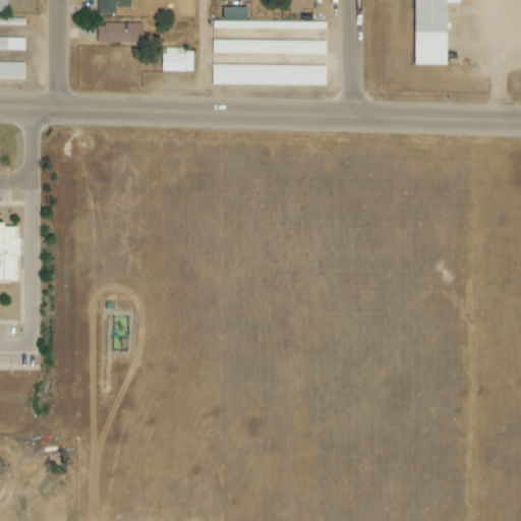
[(129,0),(97,0),(97,14),(115,15),(115,7),(129,8),(129,0)]
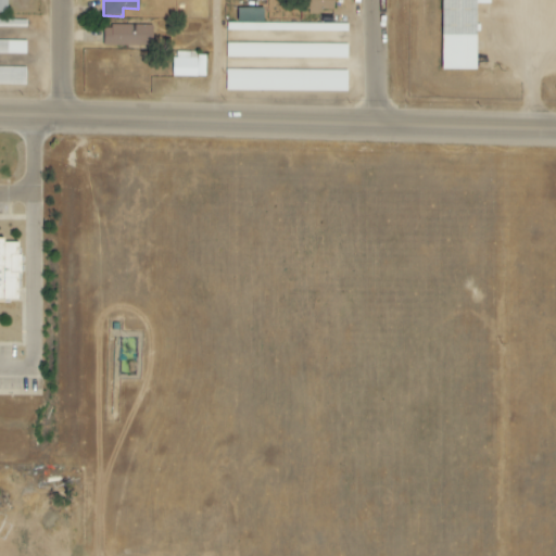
[(307,0),(307,15),(323,16),(323,10),(333,11),(333,0),(307,0)]
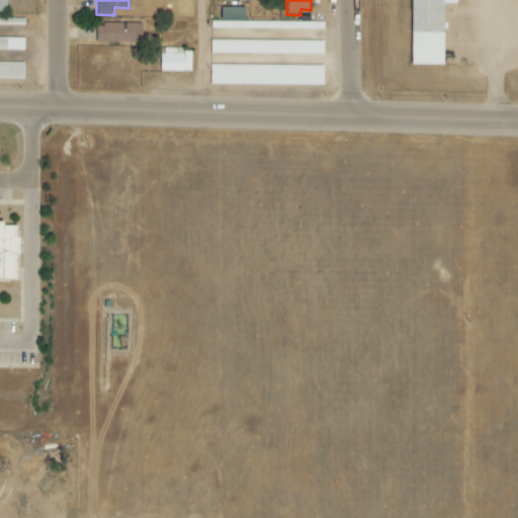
[(411,0),(411,66),(443,66),(443,4),(456,4),(455,0),(411,0)]
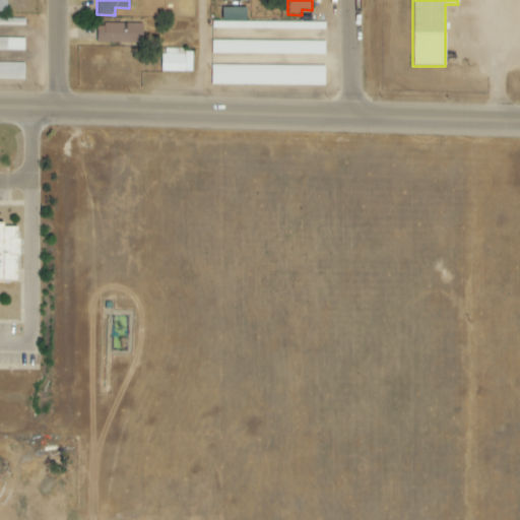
[(250,29),(250,22),(225,20),(224,27),(250,29)]
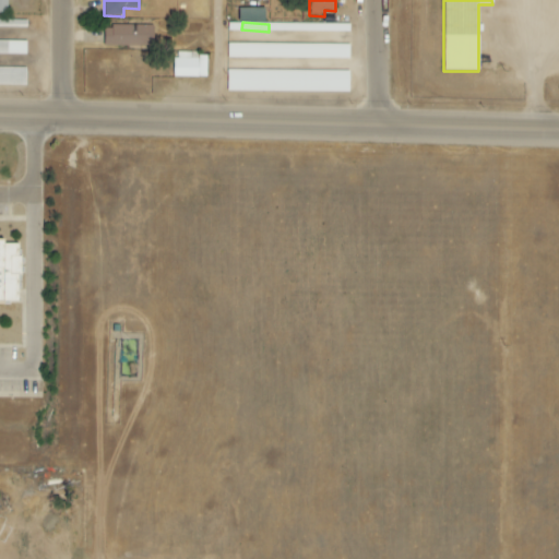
[(153,26),(104,26),(104,47),(152,47),(153,26)]
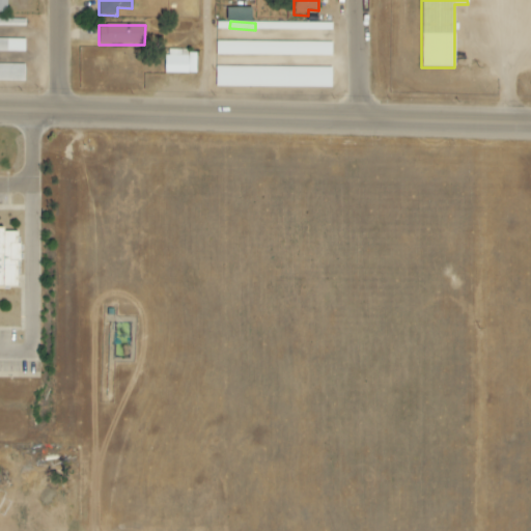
[(165,74),(195,74),(196,51),(165,51),(165,74)]
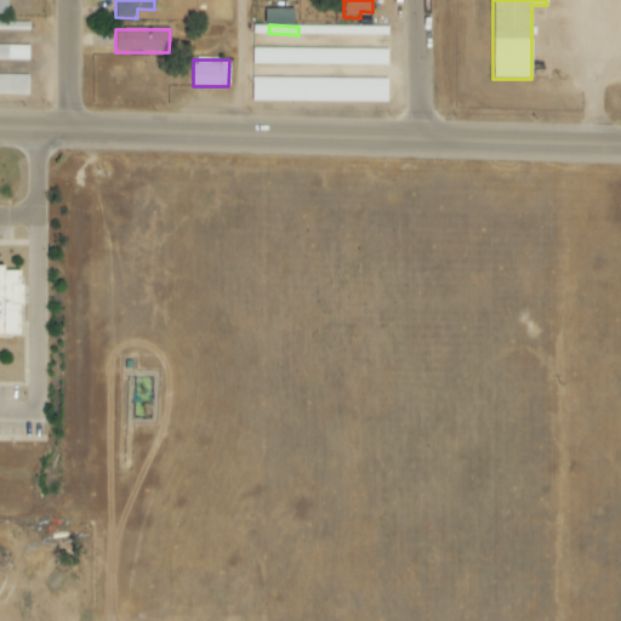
[(0,92),(28,93),(28,77),(0,75),(0,92)]
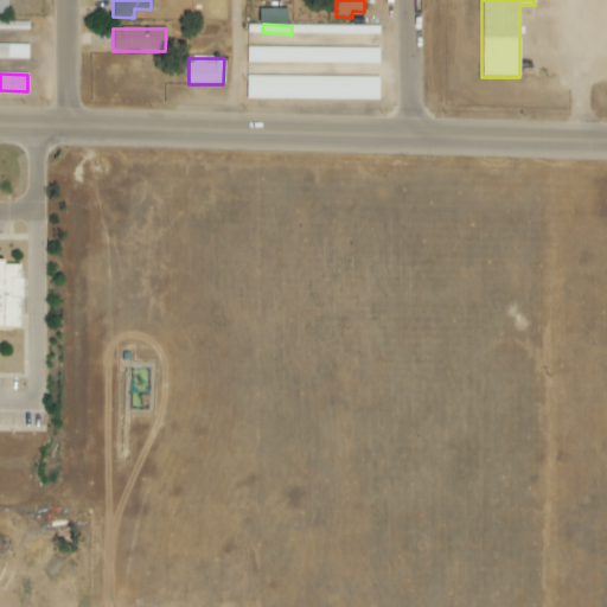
[(378,100),(379,77),(247,77),(247,100),(378,100)]
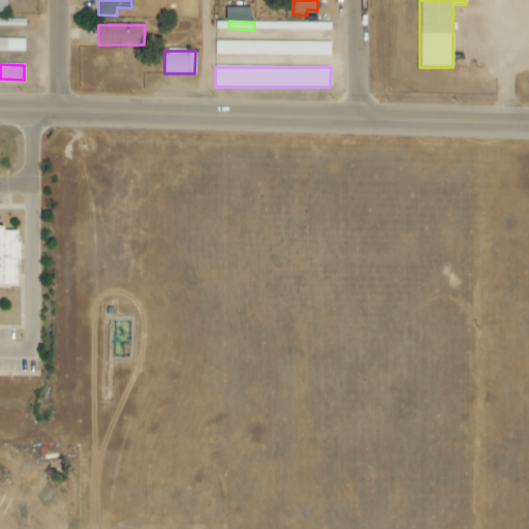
[(0,286),(18,286),(18,231),(2,231),(2,227),(0,227),(0,286)]
